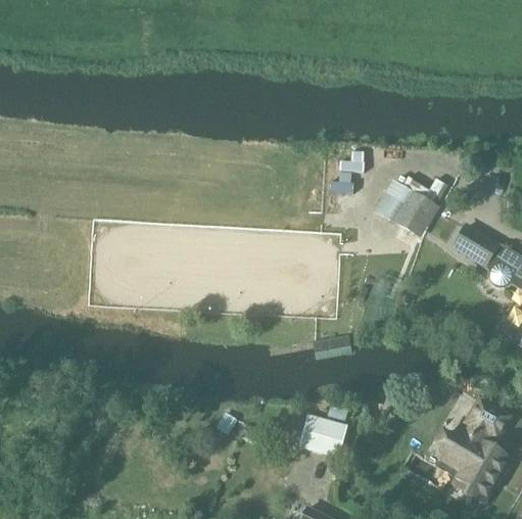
[(365,140),(328,138),(325,187),(342,188),(343,176),(363,177),(365,140)]
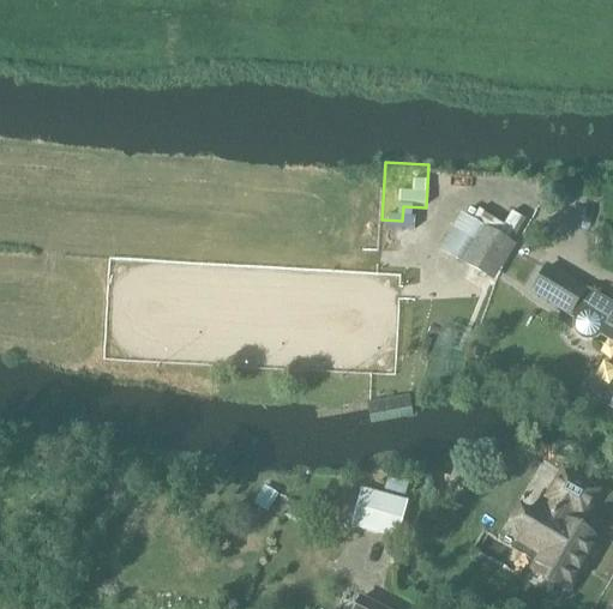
[(512,240),(499,231),(484,223),(462,259),(494,279),(516,242),(512,240)]
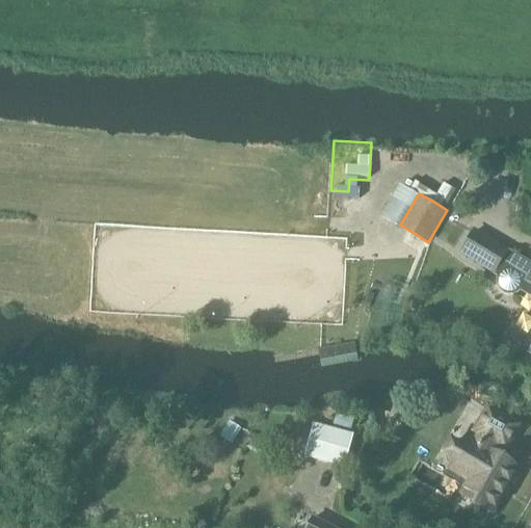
[(530,347),(529,350),(530,351),(530,262),(473,228),(459,249),(498,274),(497,278),(498,283),(499,287),(502,290),(506,292),(510,293),(514,292),(518,291),(520,289),(530,294),(530,347)]
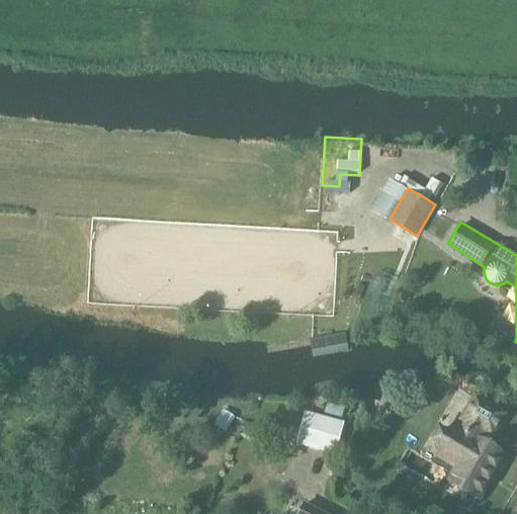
[(448,478),(480,498),(508,453),(493,446),(509,411),(471,389),(431,453),(410,440),(396,460),(443,488),(448,478)]
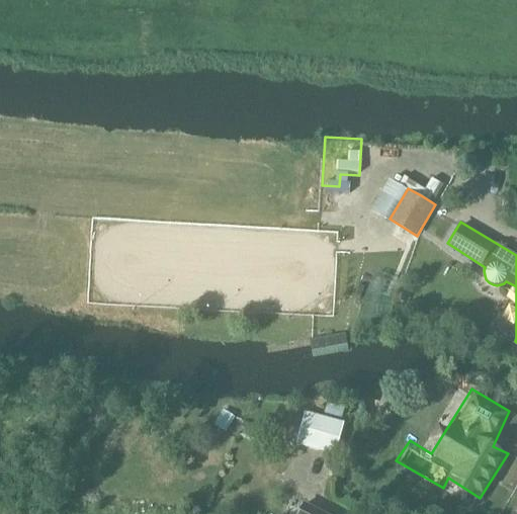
[(307,410),(298,441),(337,452),(345,420),(307,410)]
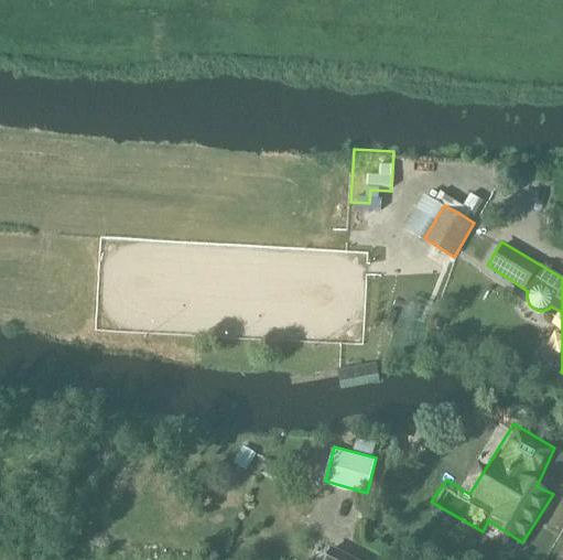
[(359,559),(333,546),(325,559),(359,559)]
